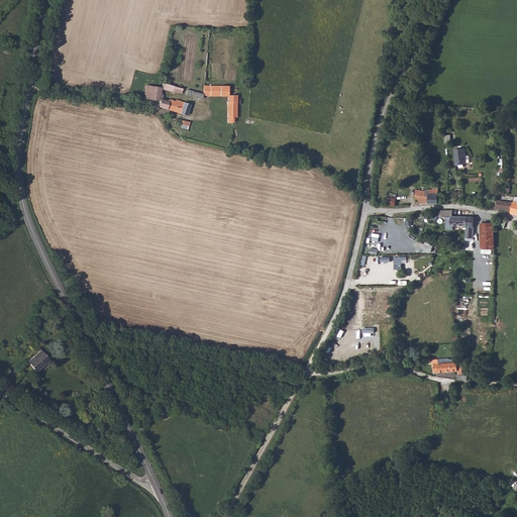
[(178,78),(181,67),(174,65),(172,77),(178,78)]
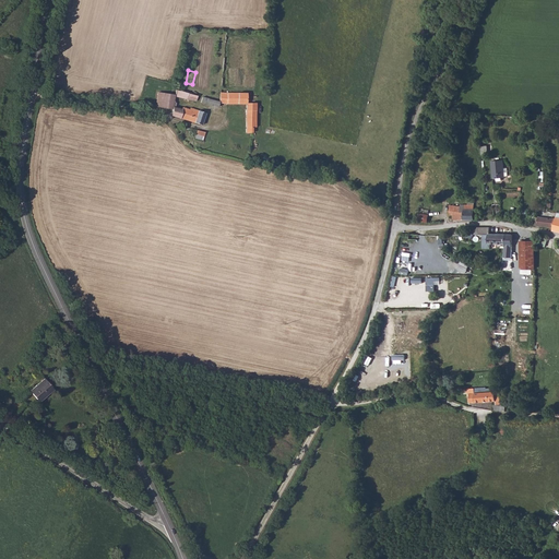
[(176,95),(175,96),(195,100),(197,95),(197,93),(195,92),(194,92),(193,92),(192,94),(177,90),(176,95)]
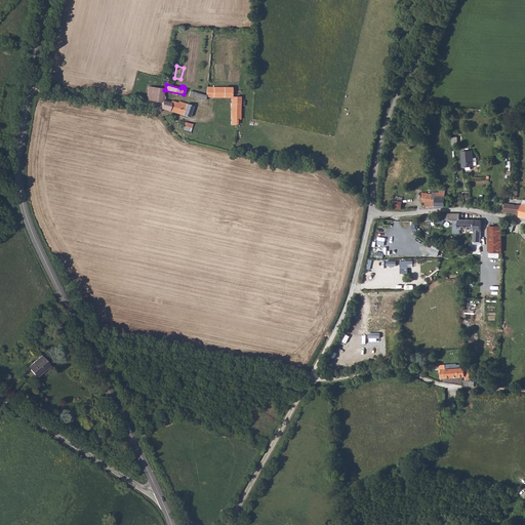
[(147,98),(153,99),(162,102),(163,98),(164,90),(165,89),(149,86),(147,98)]
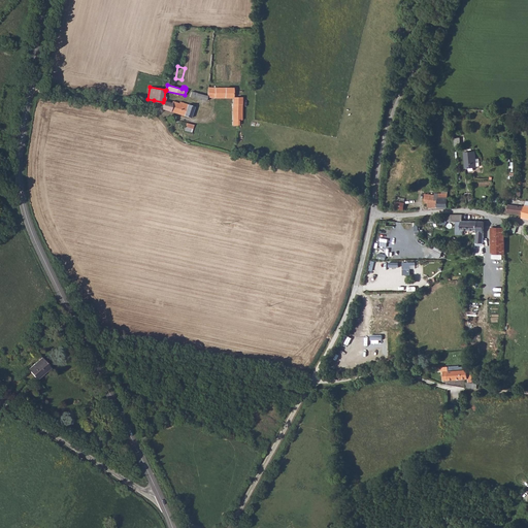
[(208,87),(207,98),(231,98),(231,125),(237,125),(238,123),(239,123),(240,120),(240,96),(233,96),(232,90),(232,87),(208,87)]
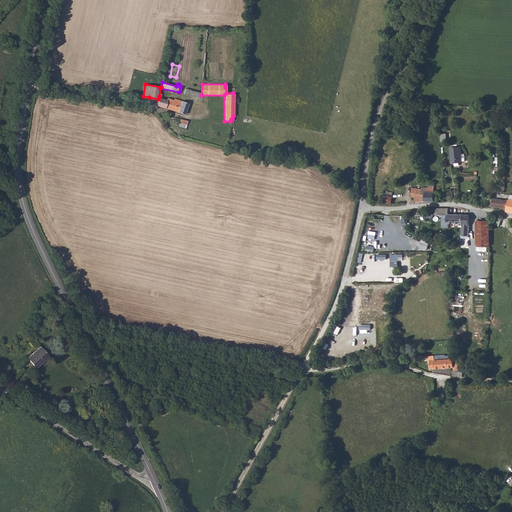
[(159,96),(158,99),(156,104),(164,107),(166,107),(183,113),(187,103),(176,99),(174,100),(167,97),(165,98),(159,96)]
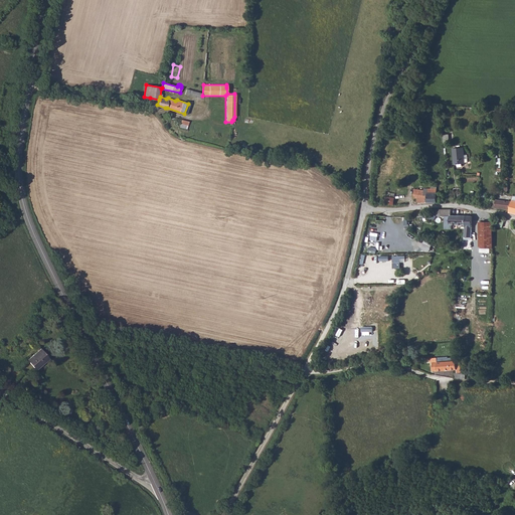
[(462,148),(452,148),(453,165),(463,164),(462,148)]
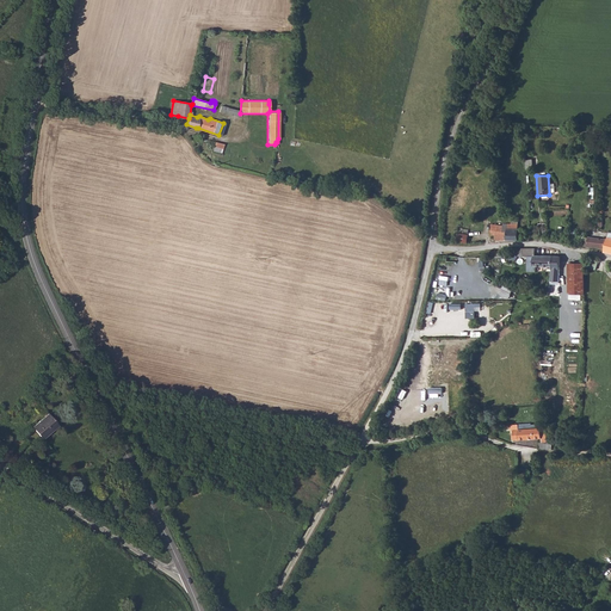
[(495,235),(495,244),(518,242),(518,230),(518,228),(518,226),(491,224),(489,235),(495,235)]
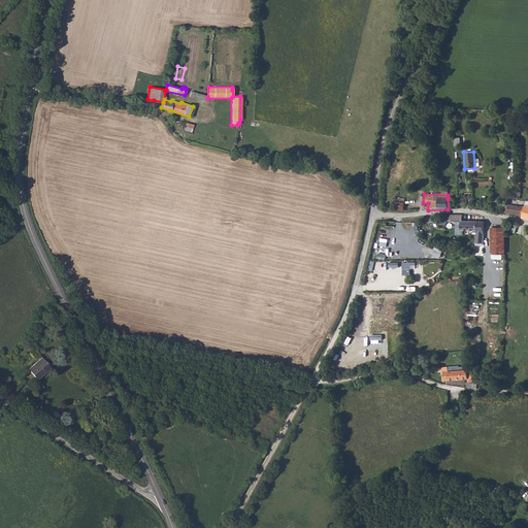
[(448,199),(448,209),(458,209),(458,200),(448,199)]
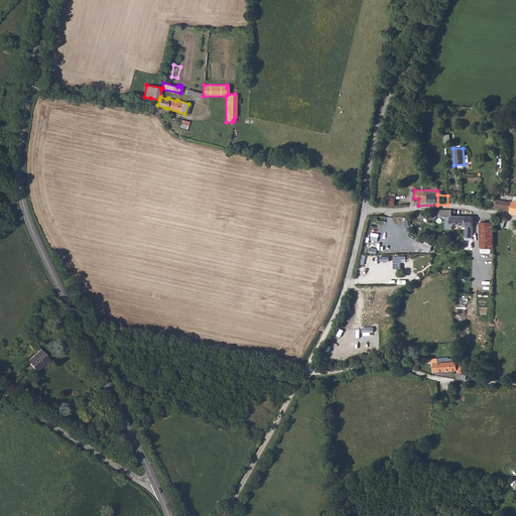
[(498,201),(497,209),(511,211),(511,214),(515,215),(515,201),(512,201),(512,205),(510,202),(498,201)]
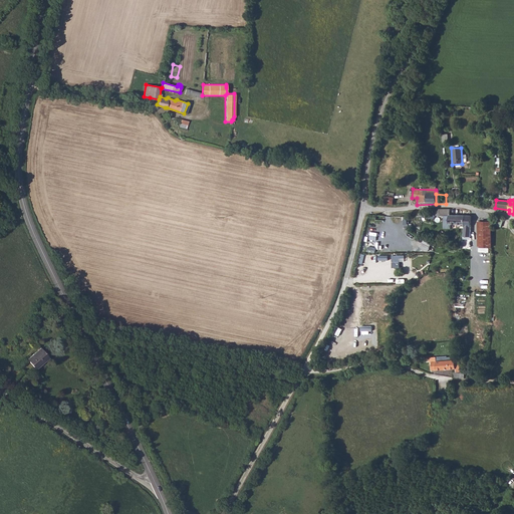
[(430,214),(429,220),(433,221),(432,223),(435,223),(435,221),(438,221),(438,215),(430,214)]
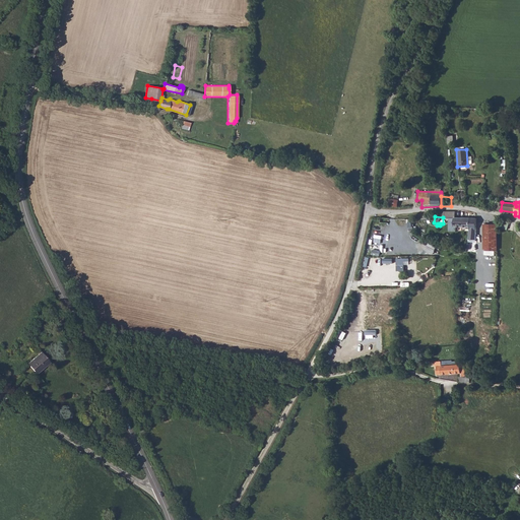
[(456,218),(454,218),(454,219),(450,219),(450,225),(451,226),(454,226),(454,228),(470,228),(469,218),(456,218)]
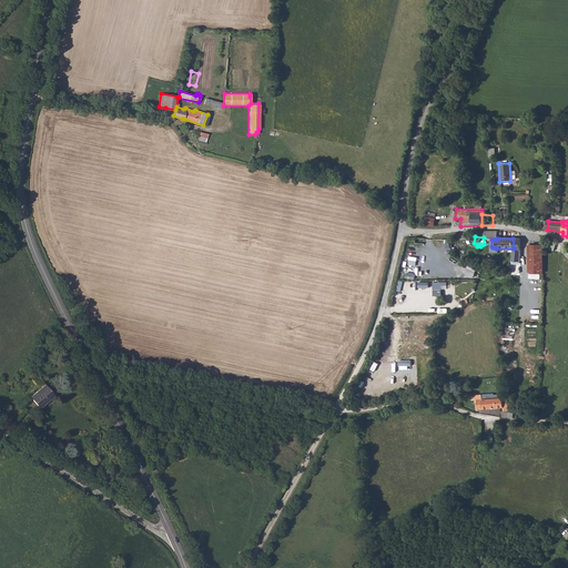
[(530,246),(530,255),(544,255),(544,246),(530,246)]
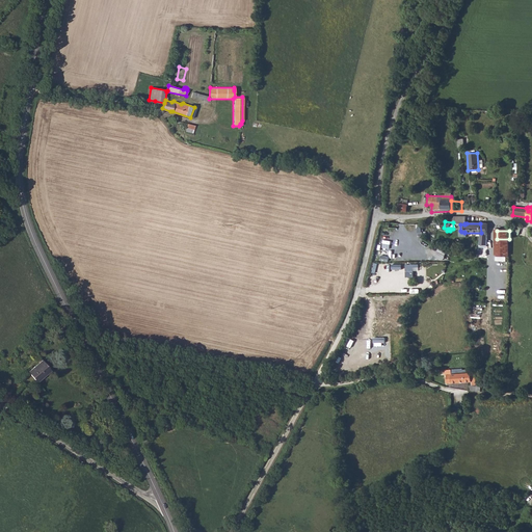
[(497,239),(496,257),(509,257),(509,239),(497,239)]
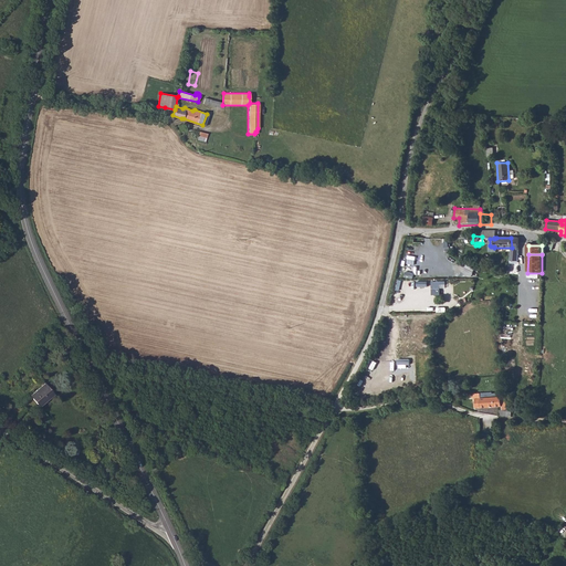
[(43,384),(30,396),(39,407),(51,397),(45,390),(48,389),(43,384)]
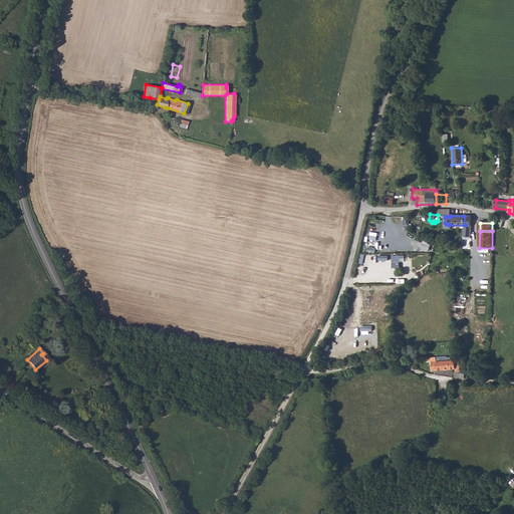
[(447,356),(431,357),(431,361),(432,361),(433,367),(436,367),(437,369),(460,367),(459,361),(455,361),(455,360),(452,360),(452,357),(448,357),(447,356)]
